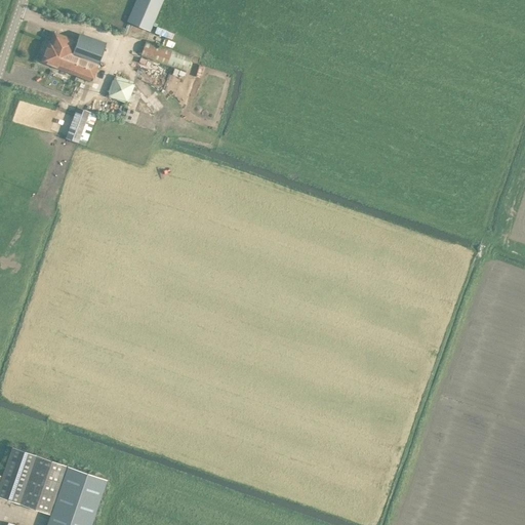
[(135,0),(127,21),(150,31),(162,0),(135,0)]
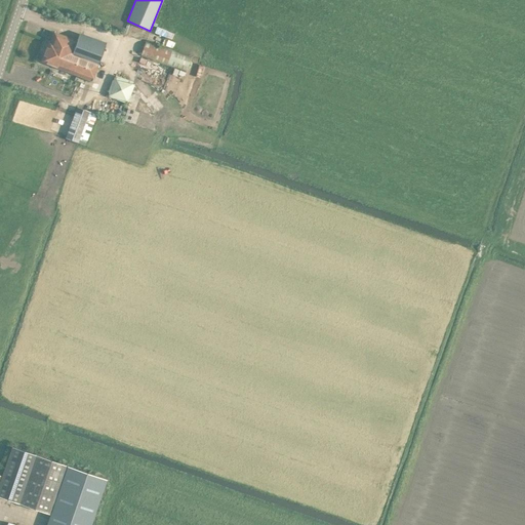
[(40,61),(91,80),(107,42),(79,33),(77,38),(55,31),(51,41),(48,40),(40,61)]
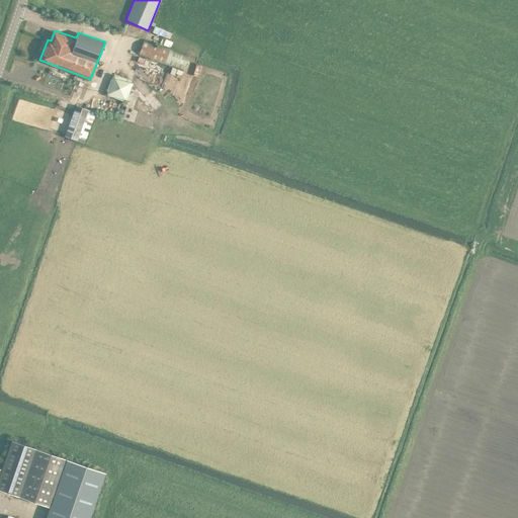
[(188,56),(144,40),(139,55),(184,69),(188,56)]
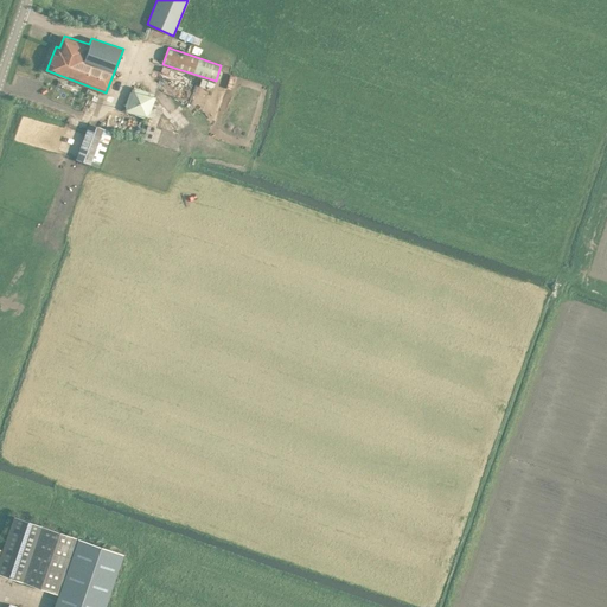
[(133,87),(125,110),(147,117),(157,95),(133,87)]
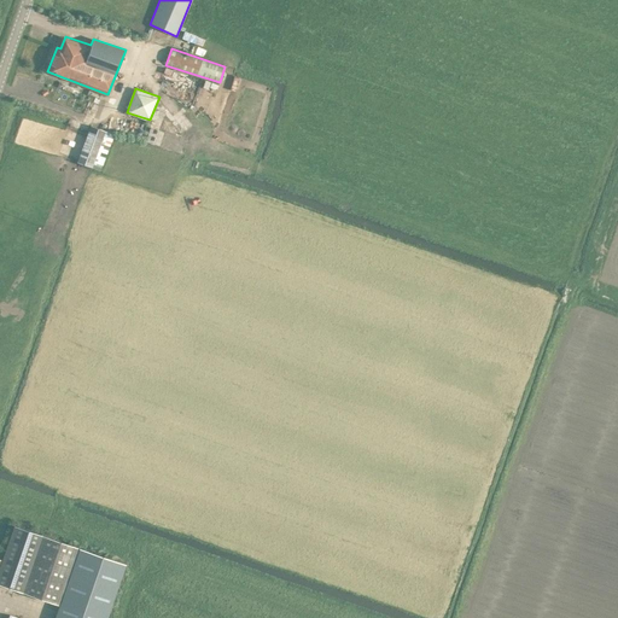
[(76,162),(101,170),(115,134),(92,126),(76,162)]
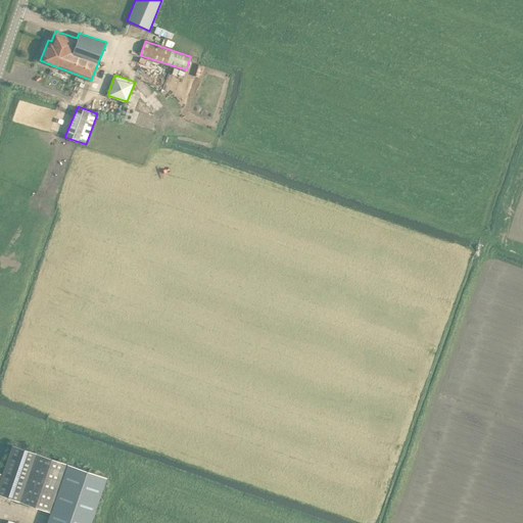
[(0,494),(50,513),(66,465),(13,445),(4,475),(0,473),(0,494)]
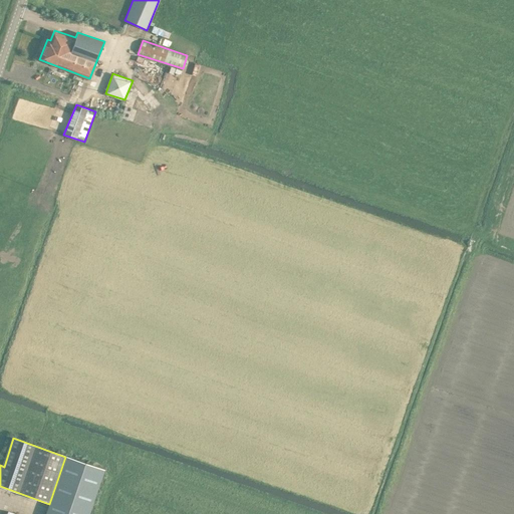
[(87,513),(103,469),(66,456),(49,504),(45,513),(87,513)]
